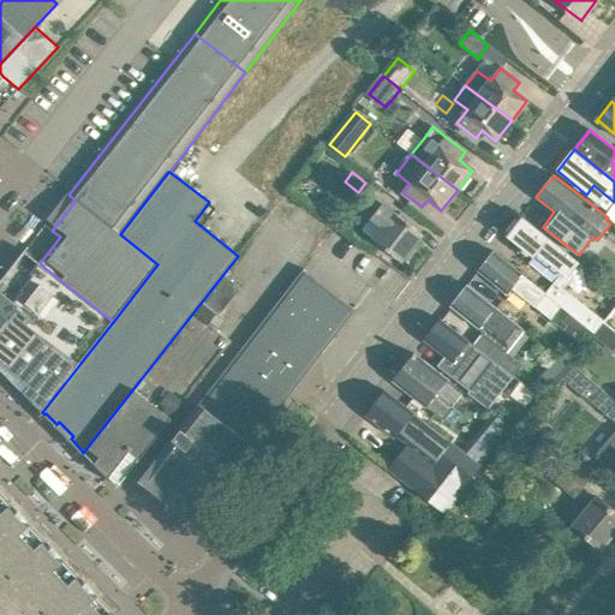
[(423,234),(404,220),(394,212),(393,213),(370,195),(359,208),(383,227),(372,239),(401,262),(404,257),(407,261),(416,250),(412,248),(423,234)]
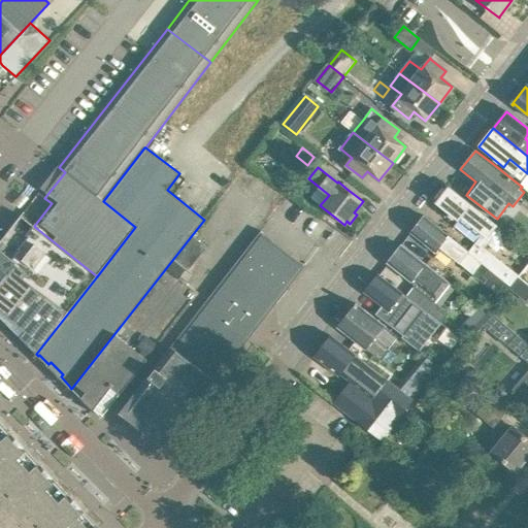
[(496,225),(463,199),(448,186),(434,202),(458,222),(455,226),(476,242),(469,252),(481,262),(507,283),(510,285),(519,275),(480,245),(496,225)]
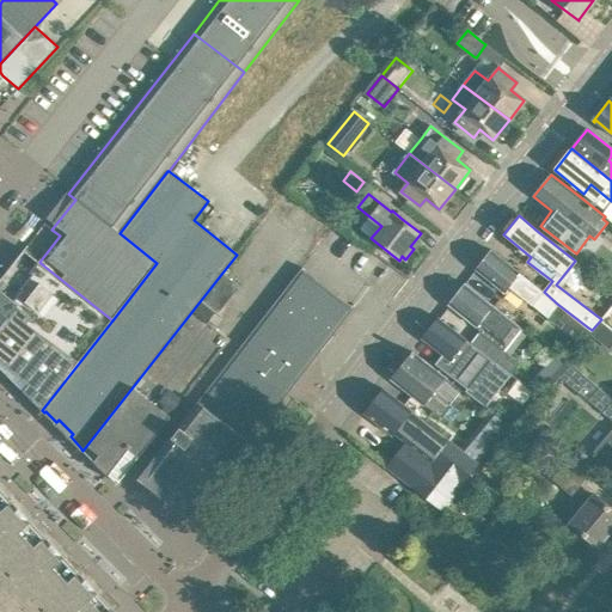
[(13,301),(23,289),(22,288),(42,264),(40,262),(24,250),(0,279),(0,325),(17,305),(13,301)]
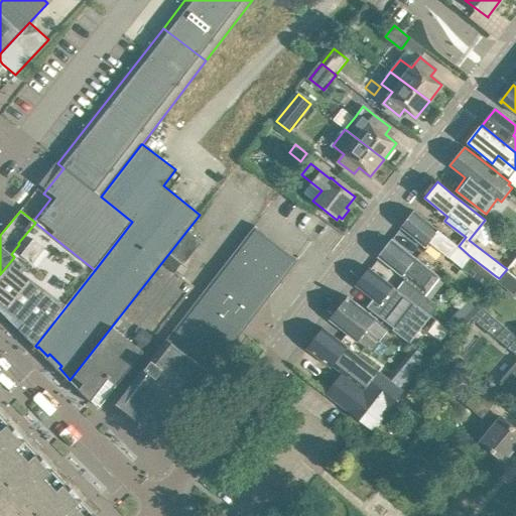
[(470,256),(459,246),(414,211),(401,228),(426,248),(430,243),(462,266),(470,256)]
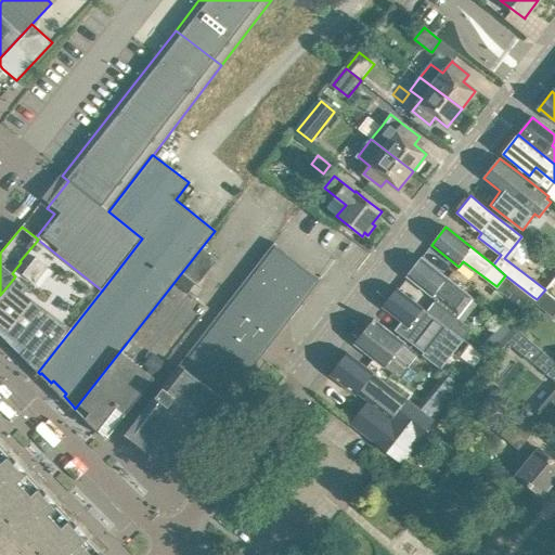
[(0,333),(38,372),(102,291),(38,240),(20,261),(21,262),(12,273),(15,276),(0,295),(0,333)]
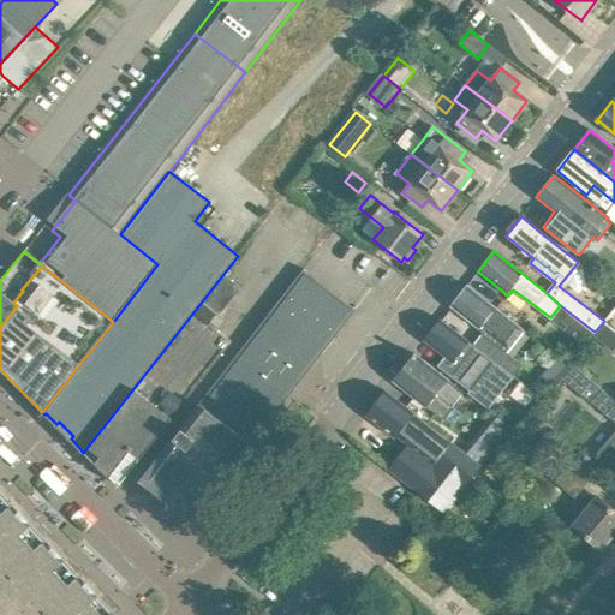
[(256,437),(321,354),(356,310),(303,269),(197,406),(198,407),(141,482),(187,519),(254,435),(256,437)]
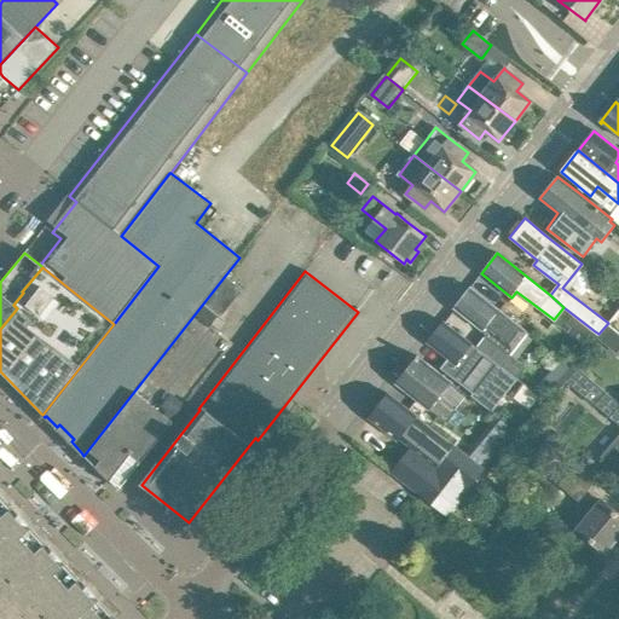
[(125,481),(140,463),(233,343),(217,330),(225,320),(220,318),(242,290),(225,276),(84,456),(85,456),(87,457),(91,452),(100,460),(94,466),(109,481),(110,480),(119,489),(120,489),(125,481)]
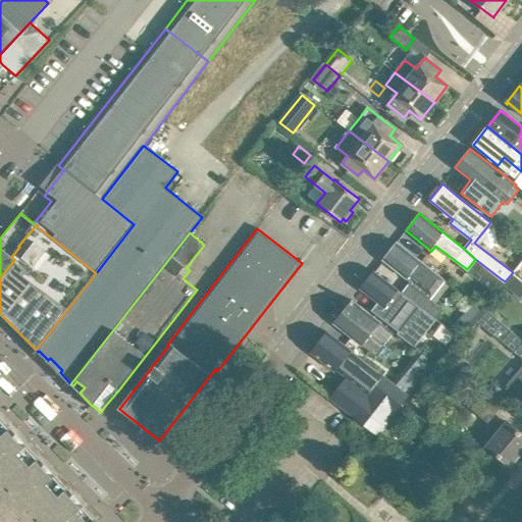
[(445,280),(413,255),(397,243),(382,260),(407,278),(410,274),(434,294),(445,280)]
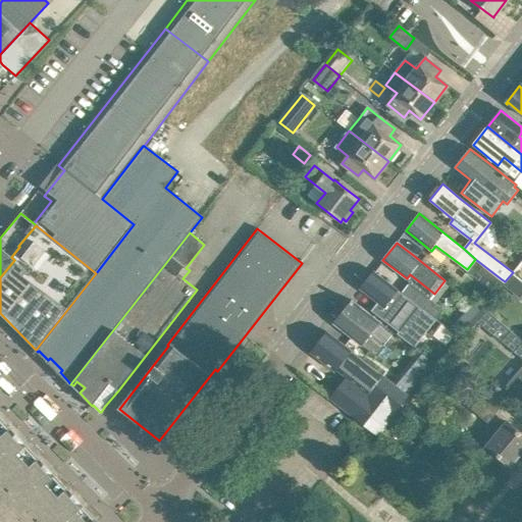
[(374,271),(360,289),(377,303),(371,310),(399,331),(397,333),(414,348),(435,320),(427,314),(402,294),(398,291),(398,290),(374,271)]
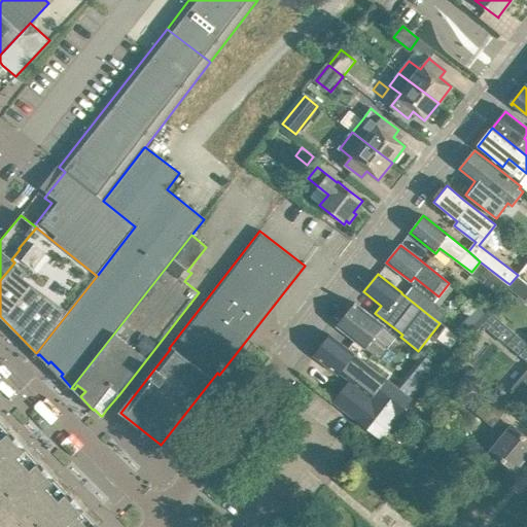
[(440,323),(448,313),(413,286),(406,296),(431,317),(440,323)]
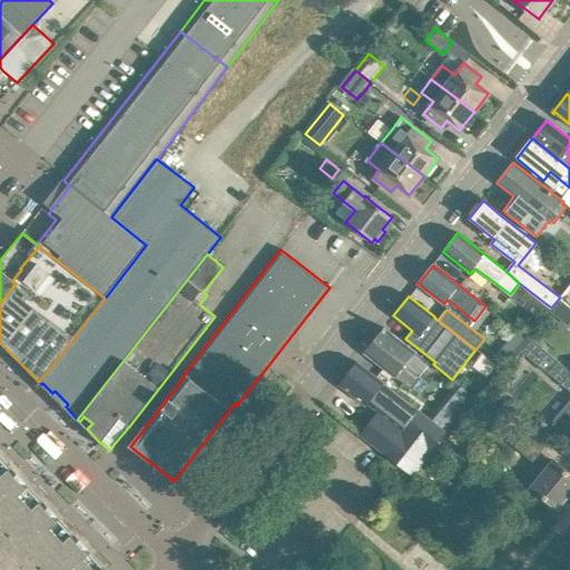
[(404,365),(414,353),(384,330),(384,328),(383,327),(364,353),(365,353),(410,389),(419,376),(404,365)]
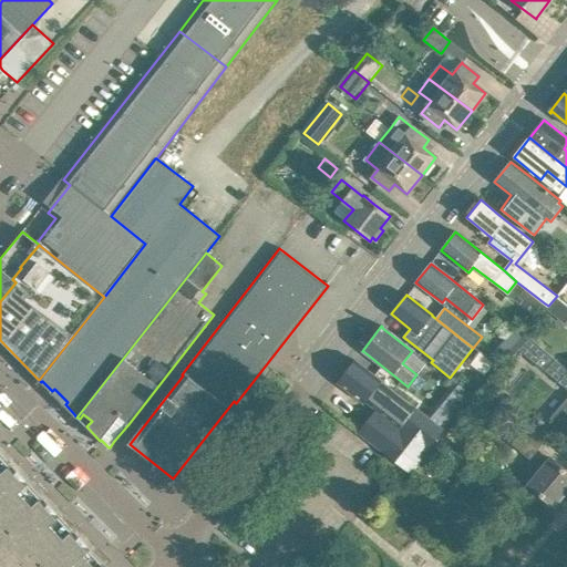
[(512,328),(487,357),(497,366),(508,352),(522,337),(512,328)]
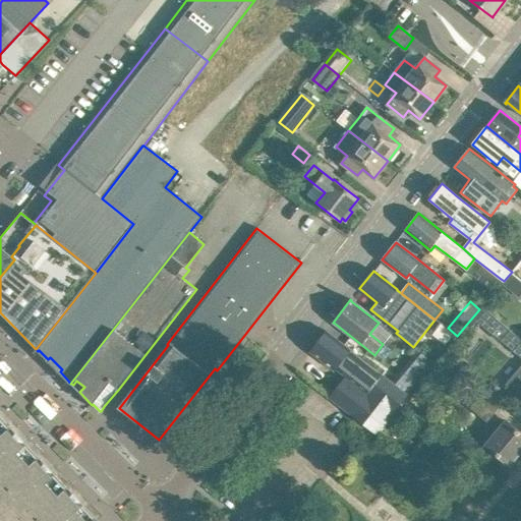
[(479,309),(467,324),(473,329),(479,323),(501,341),(509,331),(481,307),(479,309)]
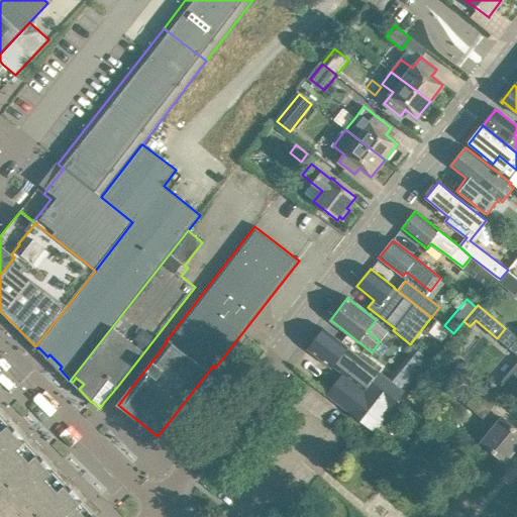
[(404,391),(340,341),(323,328),(307,348),(332,368),(333,366),(343,374),(342,375),(342,374),(326,394),(347,410),(347,411),(373,430),(404,391)]
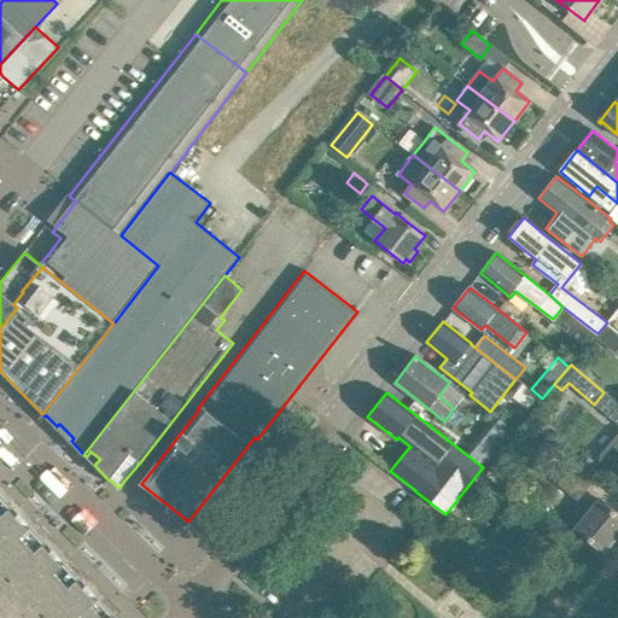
[(617,403),(604,392),(594,404),(617,424),(617,437),(599,460),(617,476),(617,403)]
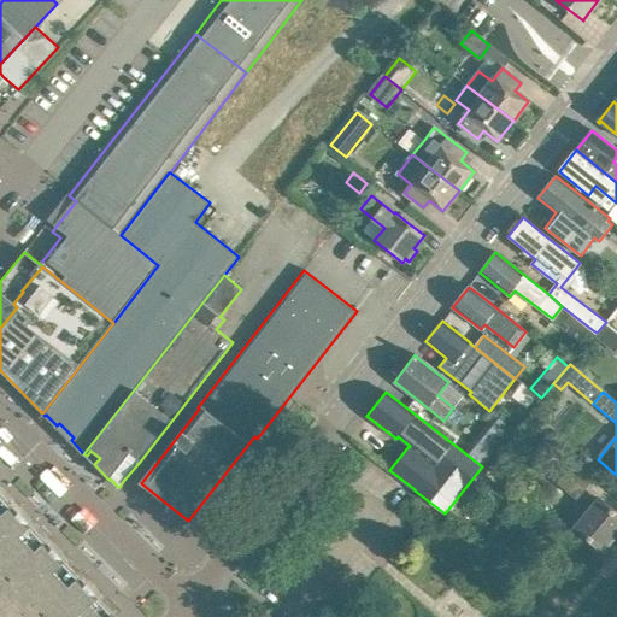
[(498,417),(470,447),(486,460),(512,430),(498,417)]
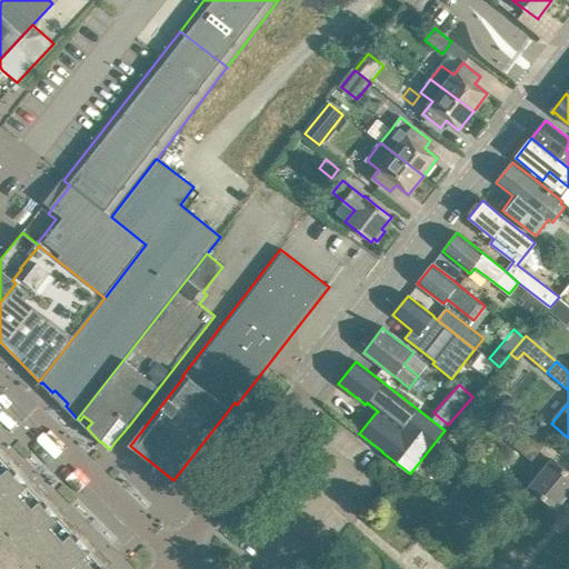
[(482,393),(477,401),(489,411),(496,402),(482,393)]
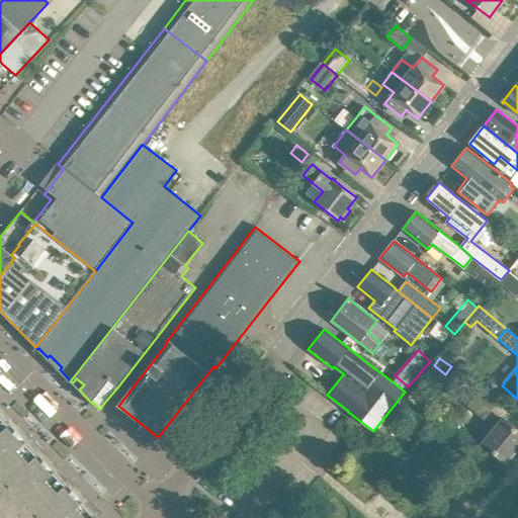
[(517,447),(517,430),(503,418),(502,419),(492,410),(499,402),(482,387),(466,406),(495,428),(483,443),(505,462),(517,447)]
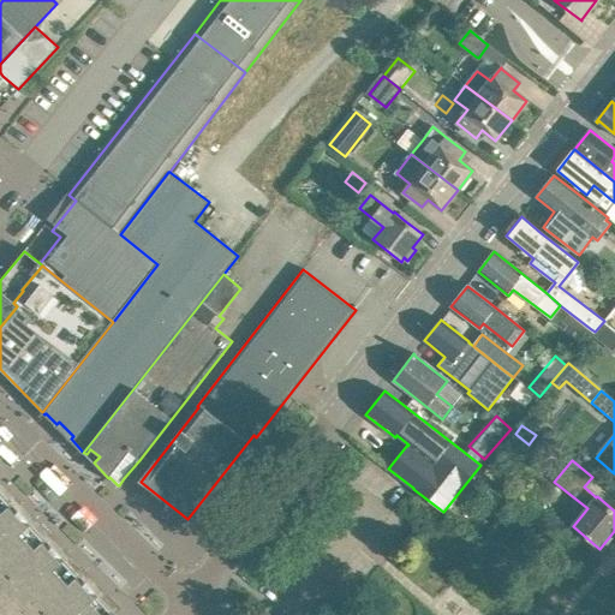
[(115,614),(0,491),(0,614),(115,614)]
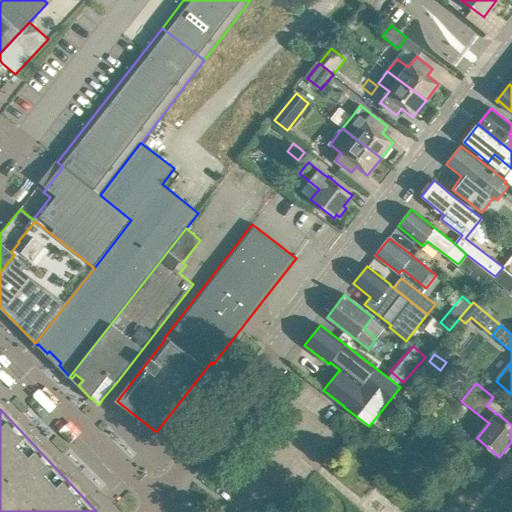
[(400,432),(391,443),(402,451),(410,439),(400,432)]
